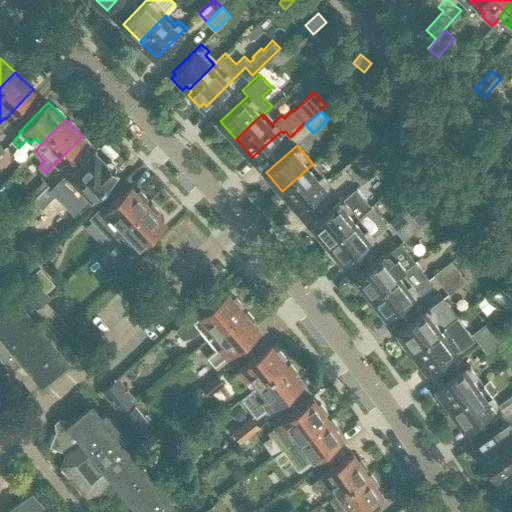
[(102,160),(94,152),(61,184),(73,196),(82,187),(91,197),(116,172),(103,159),(102,160)]
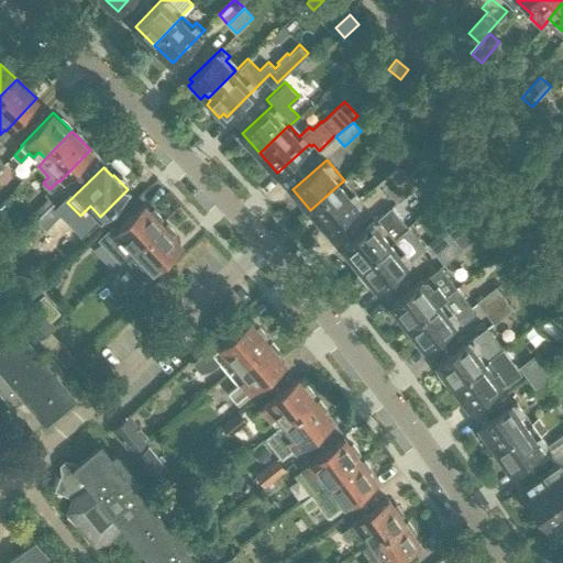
[(388,191),(406,176),(398,167),(379,181),(388,191)]
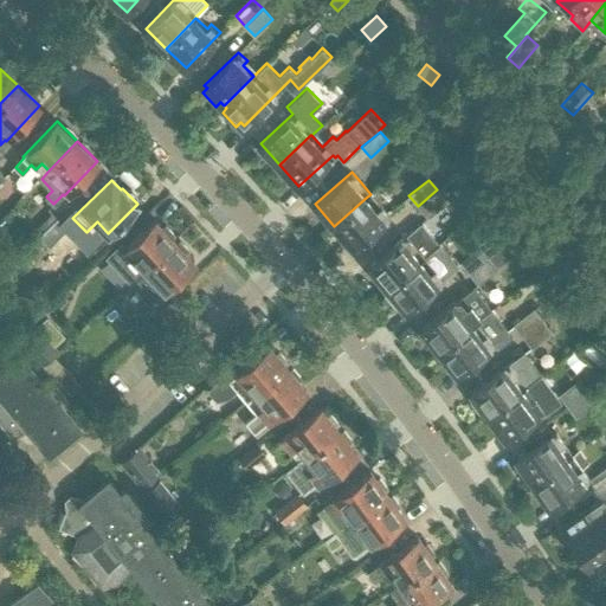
[(437,189),(418,206),(427,219),(447,202),(437,189)]
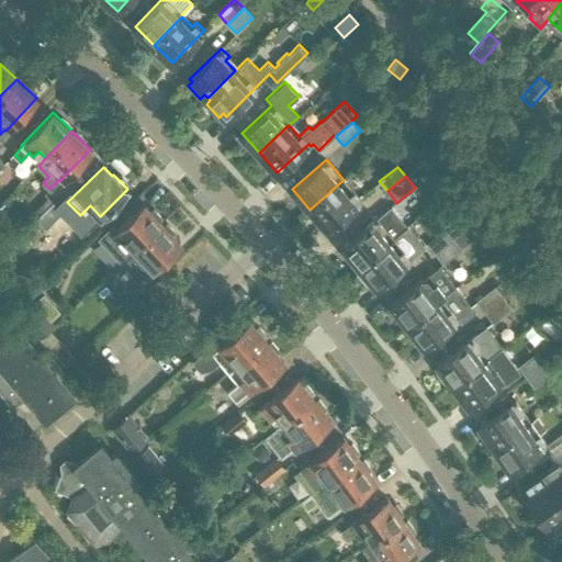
[(327,229),(361,200),(344,180),(339,183),(310,210),(327,229)]
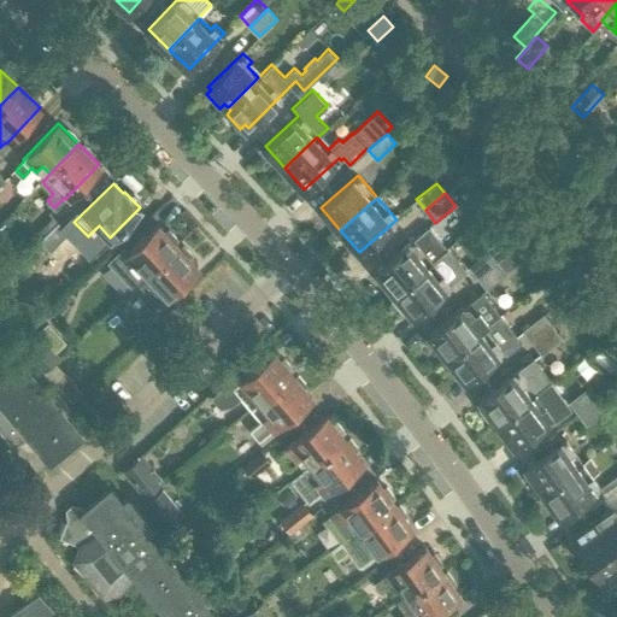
[(39,240),(58,222),(53,217),(35,235),(39,240)]
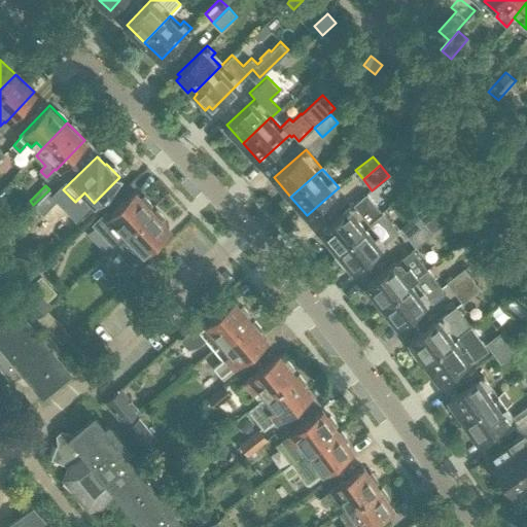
[(41,212),(57,197),(49,189),(33,205),(41,212)]
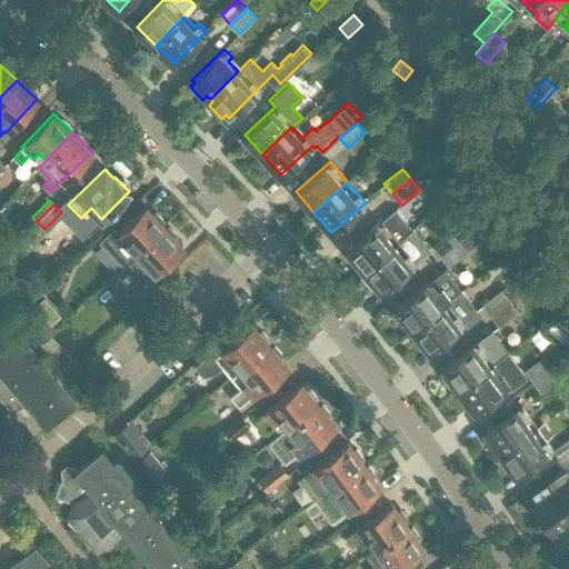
[(153,215),(146,207),(119,231),(117,229),(101,243),(115,257),(121,266),(127,260),(136,252),(165,226),(162,225),(165,222),(156,212),(153,215)]
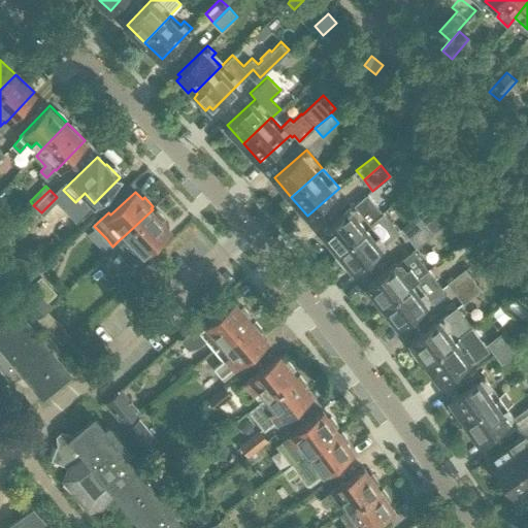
[(337,250),(383,212),(366,194),(354,205),(354,204),(321,231),(337,250)]
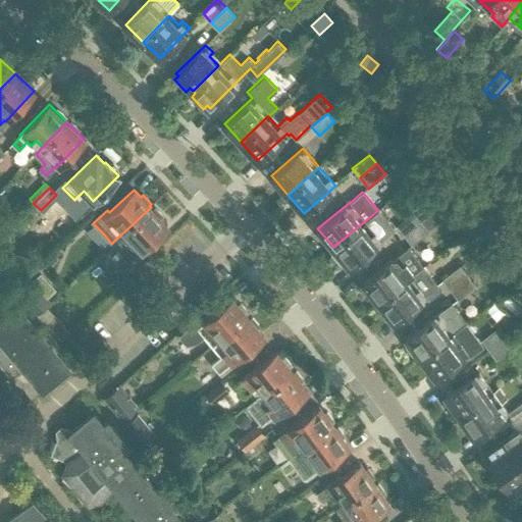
[(397,226),(404,235),(420,220),(438,206),(433,201),(427,205),(425,202),(416,210),(397,226)]
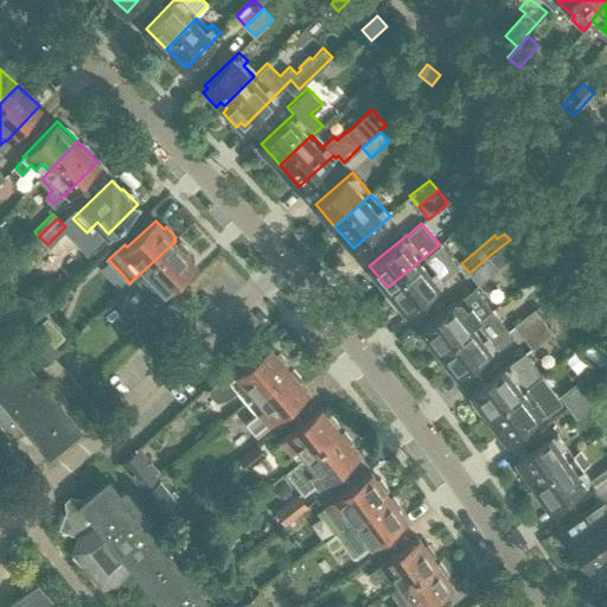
[(179,244),(176,241),(145,269),(135,278),(129,283),(141,295),(148,304),(149,301),(157,308),(172,294),(166,288),(195,261),(189,255),(190,253),(180,242),(179,244)]
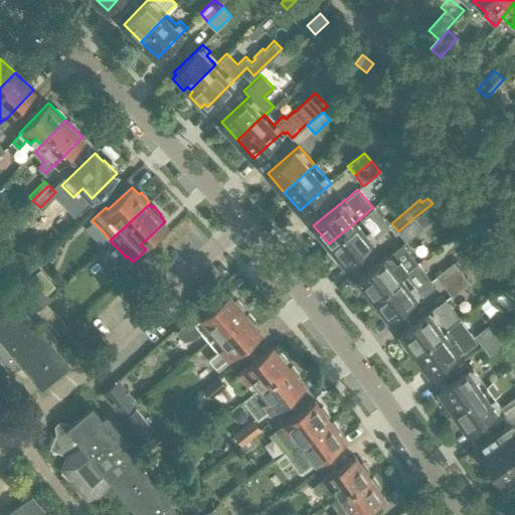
[(373,207),(329,243),(345,263),(376,236),(388,225),(373,207)]
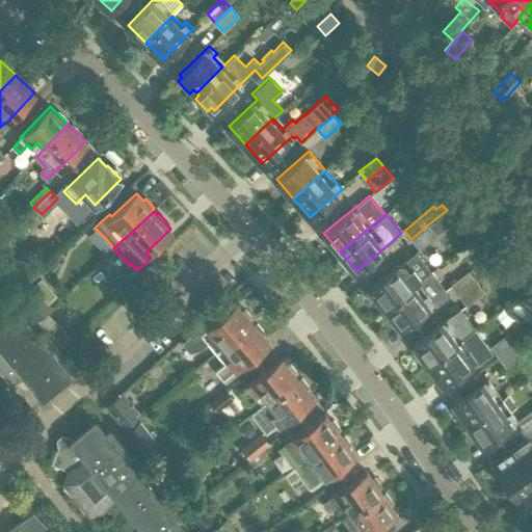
[(428,224),(411,239),(420,249),(436,235),(428,224)]
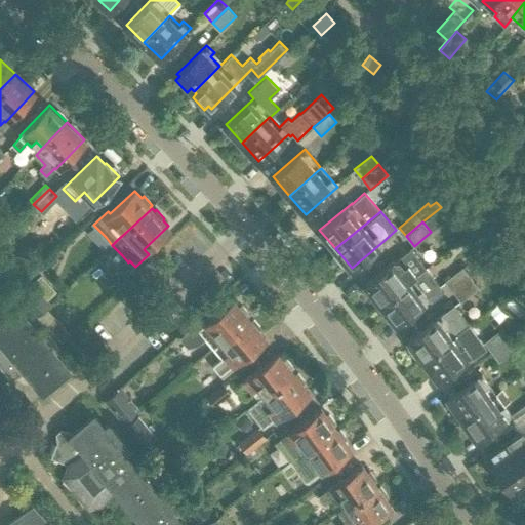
[(363,289),(374,305),(378,301),(379,304),(408,281),(412,278),(426,268),(410,248),(364,284),(366,286),(363,289)]
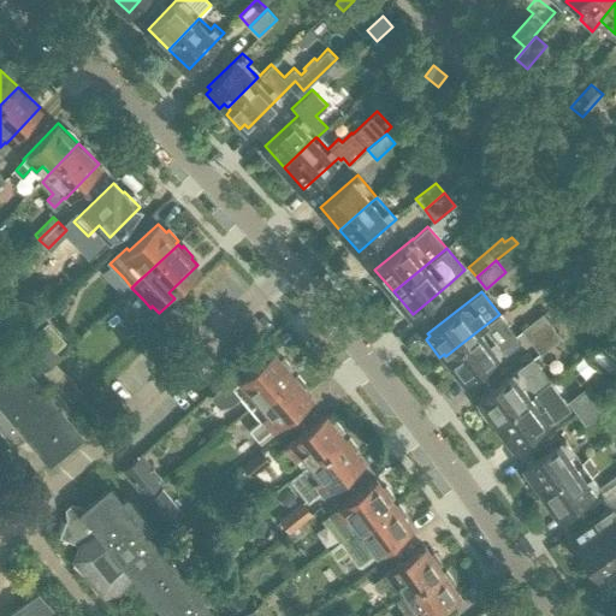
[(479,330),(445,356),(463,379),(502,349),(502,348),(516,336),(499,314),(484,326),(479,330)]
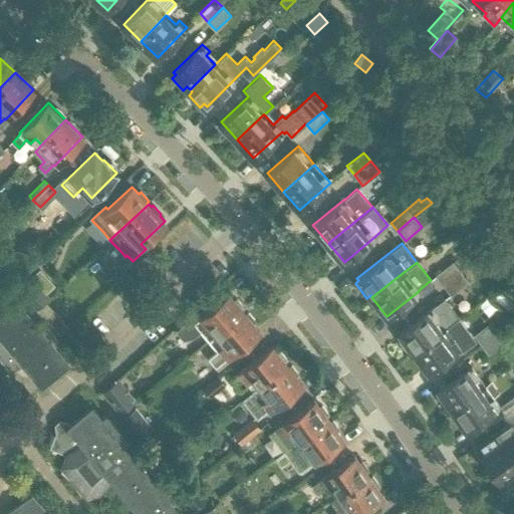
[(444,285),(461,272),(453,262),(436,275),(444,285)]
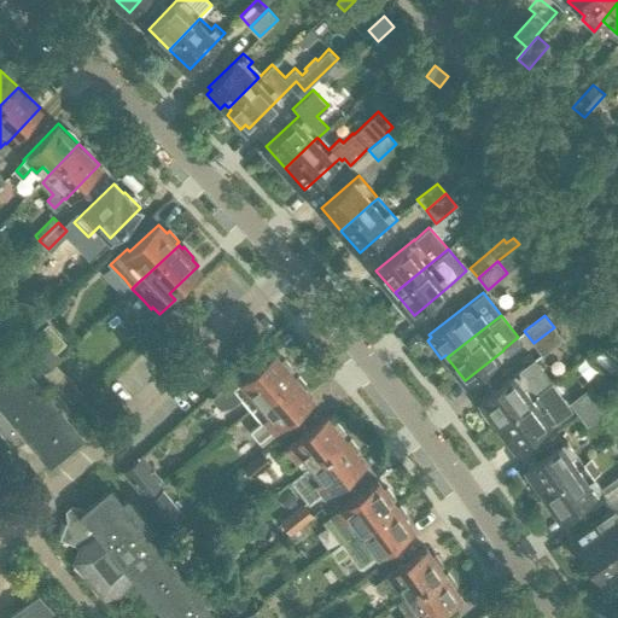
[(69,344),(51,325),(41,333),(36,328),(21,344),(47,373),(64,359),(59,354),(69,344)]
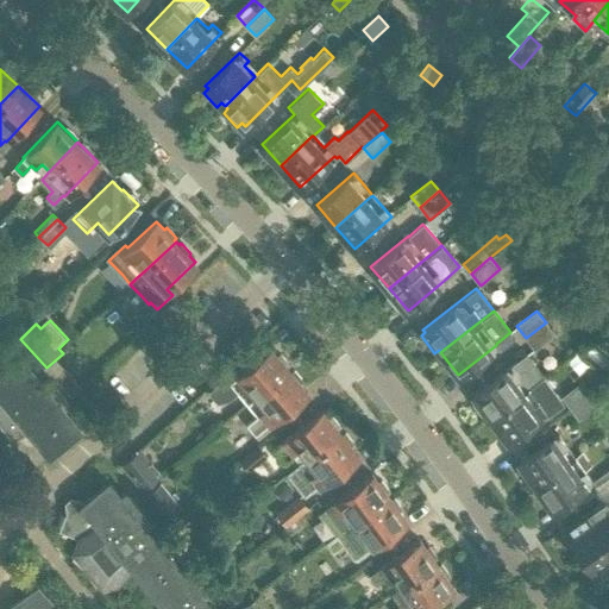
[(546,322),(526,338),(534,350),(554,334),(546,322)]
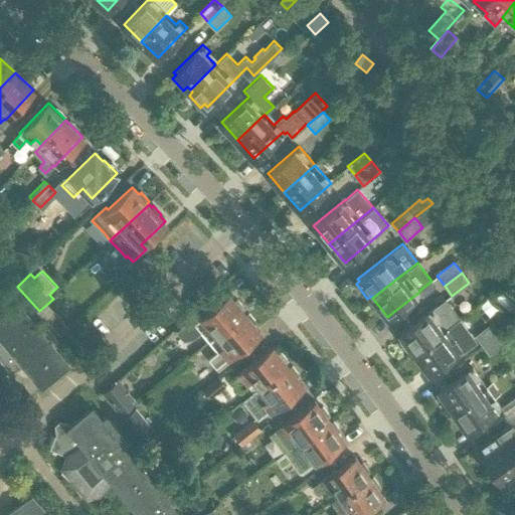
[(0,354),(12,369),(23,362),(42,386),(69,364),(68,364),(67,364),(54,348),(60,343),(55,337),(56,336),(47,326),(41,332),(0,281),(0,354)]
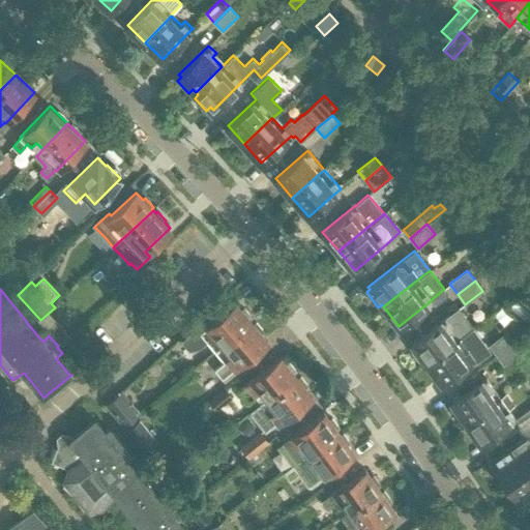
[(215,350),(251,321),(235,302),(203,329),(201,327),(182,342),(189,350),(200,348),(207,341),(215,350)]
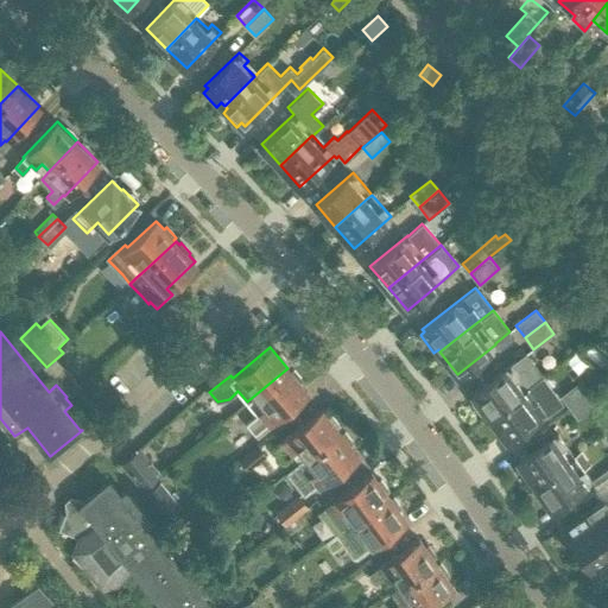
[(483,417),(488,413),(489,416),(523,391),(544,374),(526,352),(511,365),(473,393),(475,397),(470,399),(483,417)]
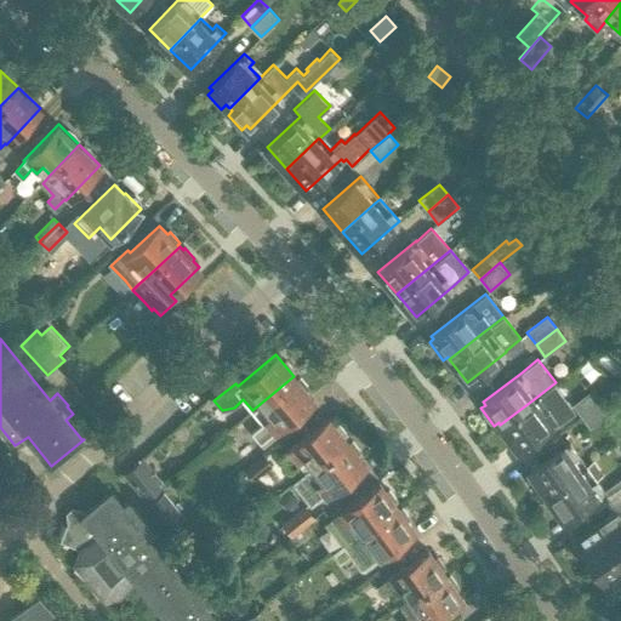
[(294,376),(252,410),(263,423),(252,433),(265,446),(289,425),(286,421),(313,398),(294,376)]
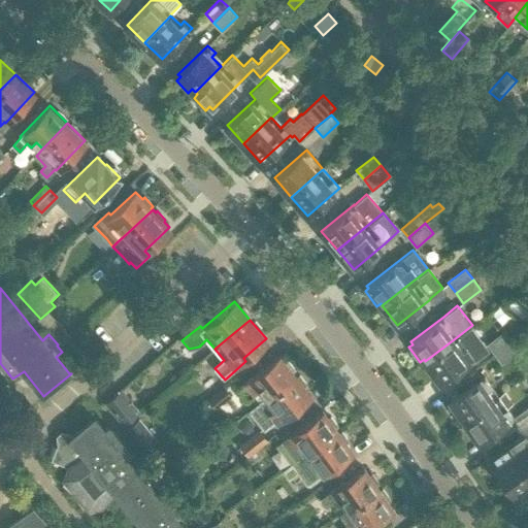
[(74,336),(60,321),(51,330),(64,345),(74,336)]
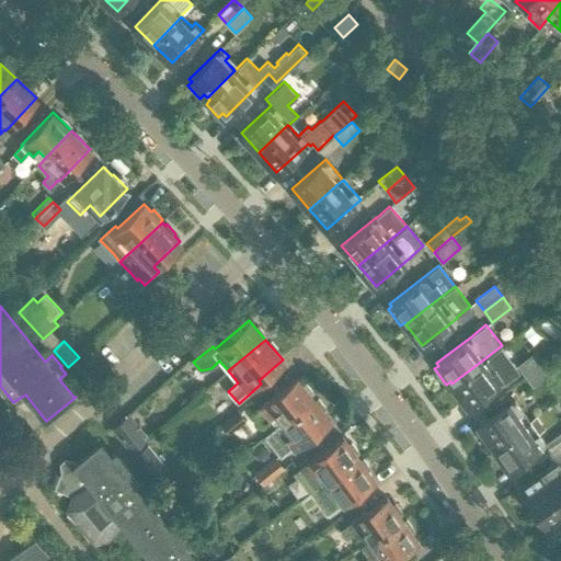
[(534,386),(551,373),(536,352),(518,365),(534,386)]
